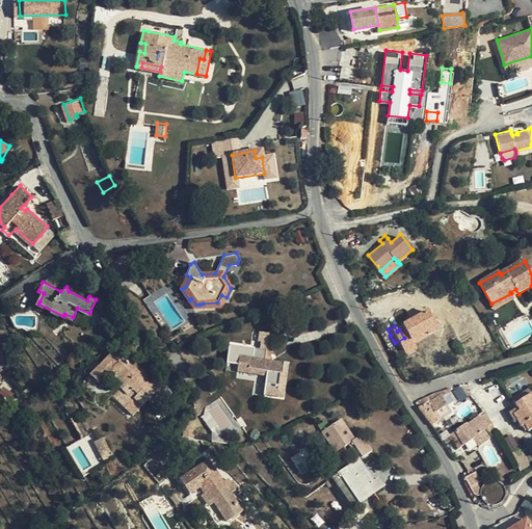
[(260,347),(255,346),(254,350),(254,355),(239,353),(238,365),(262,369),(262,374),(266,374),(264,390),(275,391),(276,381),(284,382),(285,371),(282,370),(283,366),(285,366),(288,364),(289,361),(270,358),(265,358),(266,348),(271,348),(274,332),(260,329),(259,339),(261,340),(260,347)]
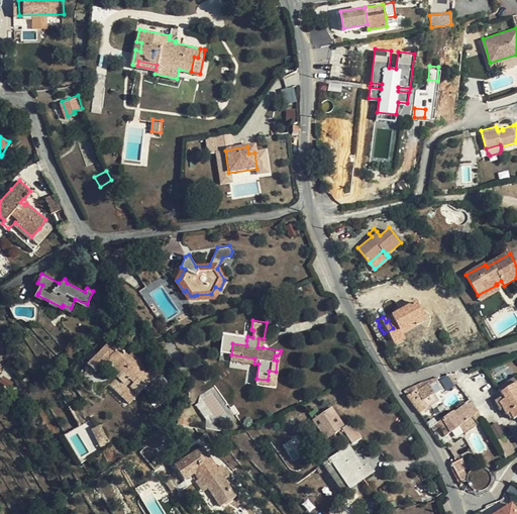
[(136,365),(140,361),(131,350),(127,354),(118,345),(116,348),(108,340),(100,348),(100,349),(87,363),(95,371),(106,360),(109,356),(128,376),(123,382),(116,376),(109,383),(129,402),(138,392),(130,385),(143,372),(136,365)]
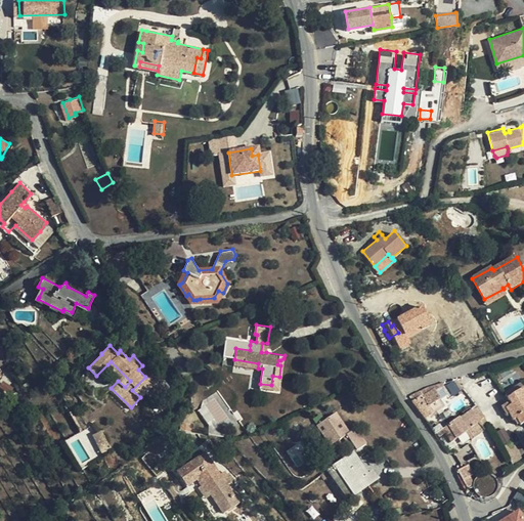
[(258,363),(234,359),(233,364),(258,368),(258,363)]
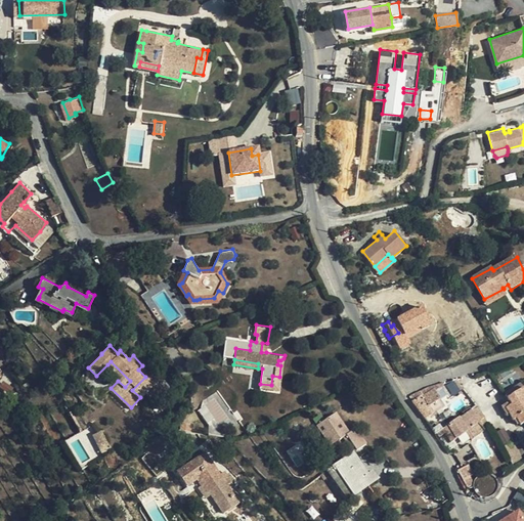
[(111,361),(107,364),(121,377),(118,381),(125,387),(130,381),(111,361)]
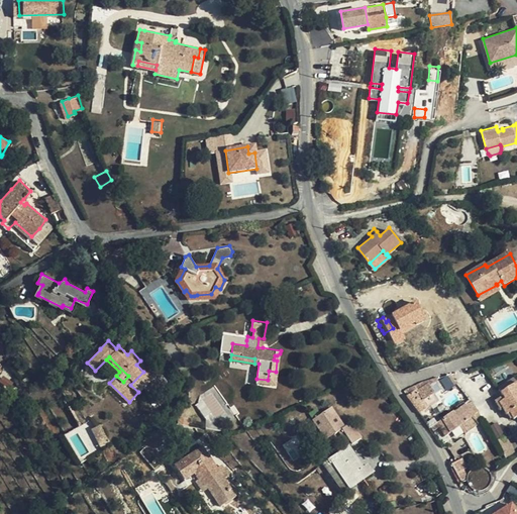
[(156,375),(140,361),(136,365),(143,372),(130,385),(138,392),(156,375)]
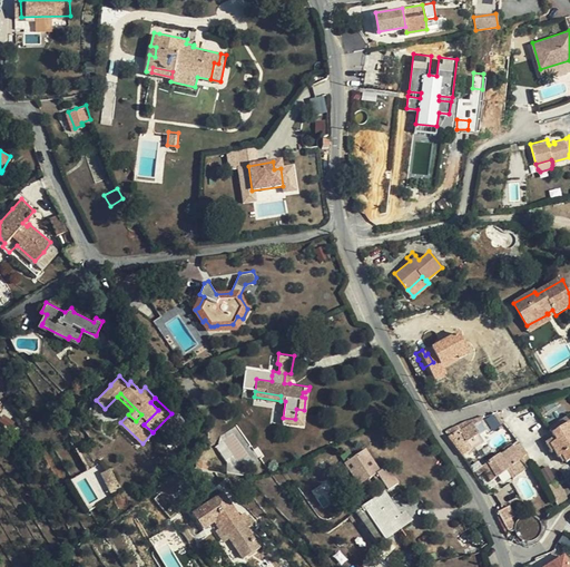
[(569,414),(550,428),(552,431),(569,419),(569,414)]
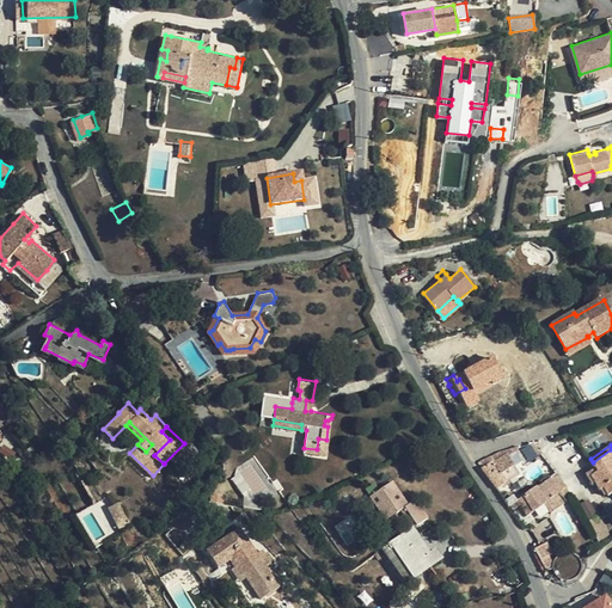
[(611,449),(593,462),(595,467),(598,471),(591,474),(594,480),(600,489),(603,486),(607,495),(611,491),(611,449)]
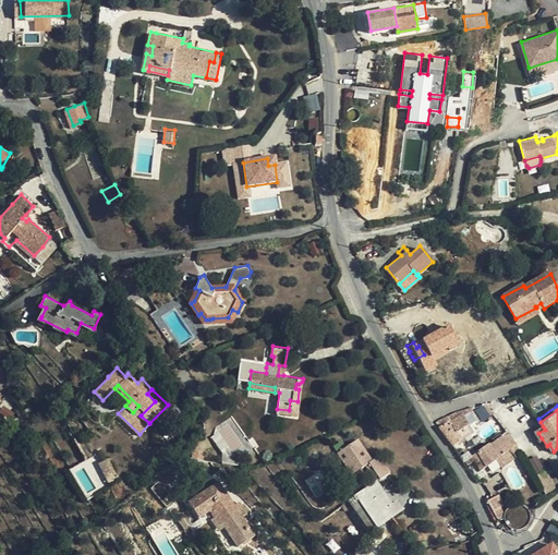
[(449,418),(438,426),(452,444),(462,438),(457,430),(469,422),(462,413),(451,420),(449,418)]
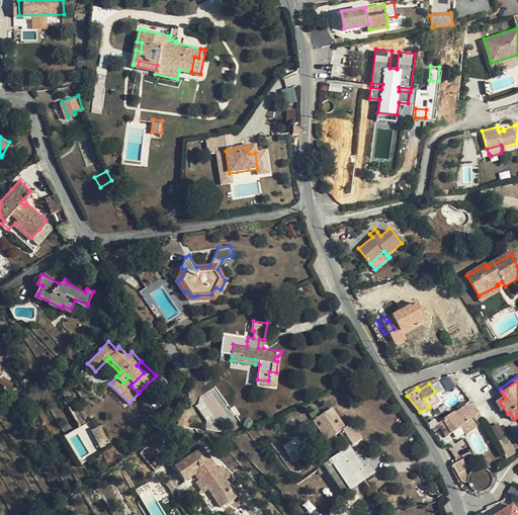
[(62,390),(66,396),(72,393),(68,385),(62,390)]
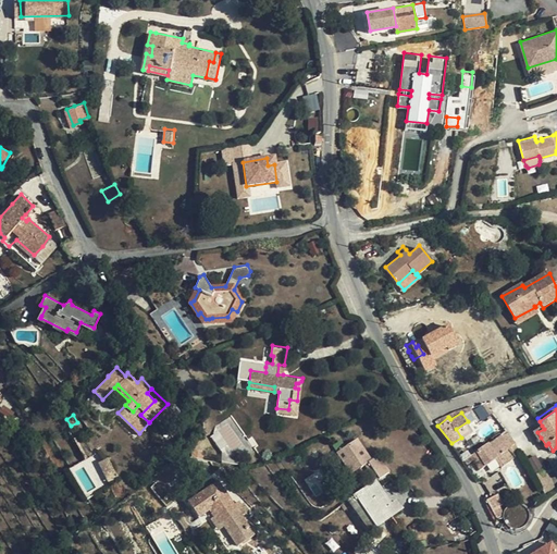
[(539,440),(541,438),(537,432),(544,429),(542,426),(534,431),(539,440)]
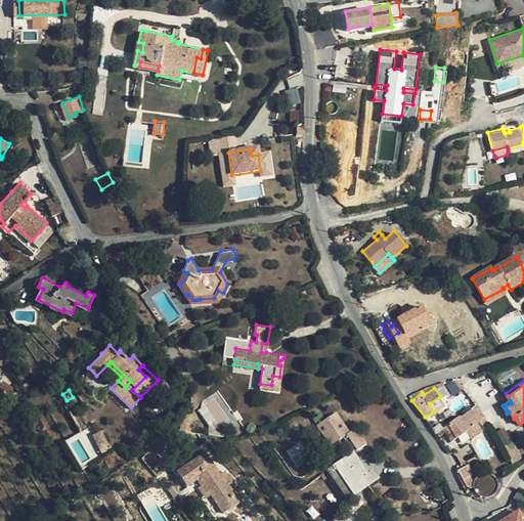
[(481,418),(473,406),(464,413),(462,410),(459,413),(460,415),(448,423),(456,436),(481,418)]
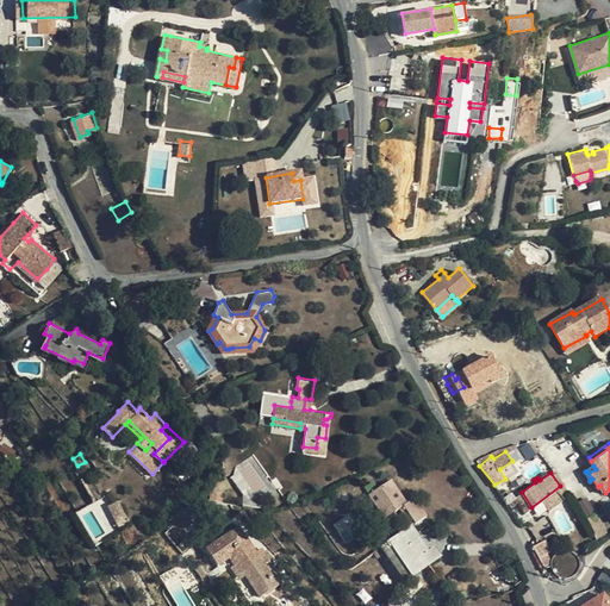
[(368,493),(377,504),(387,497),(396,510),(400,506),(403,504),(415,523),(427,514),(414,495),(406,501),(391,478),(368,493)]
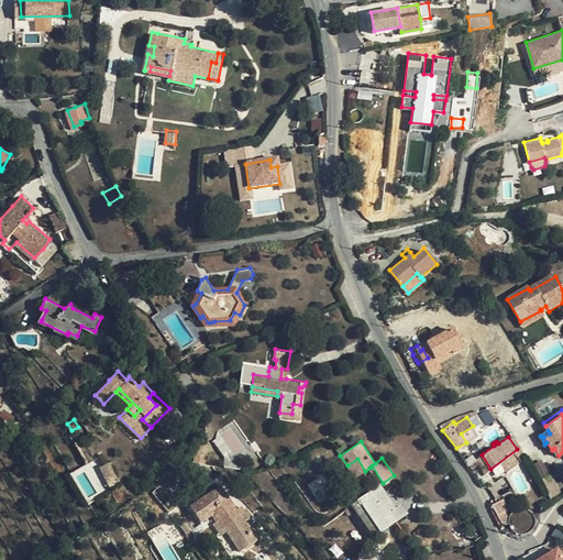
[(357,459),(348,465),(355,478),(365,471),(357,459)]
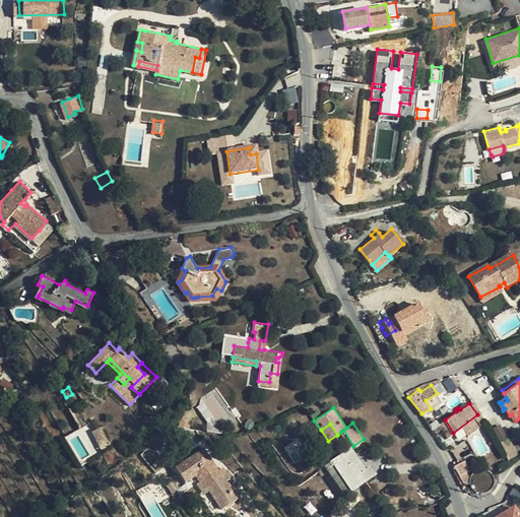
[(112,443),(102,425),(93,429),(101,443),(104,441),(107,446),(112,443)]
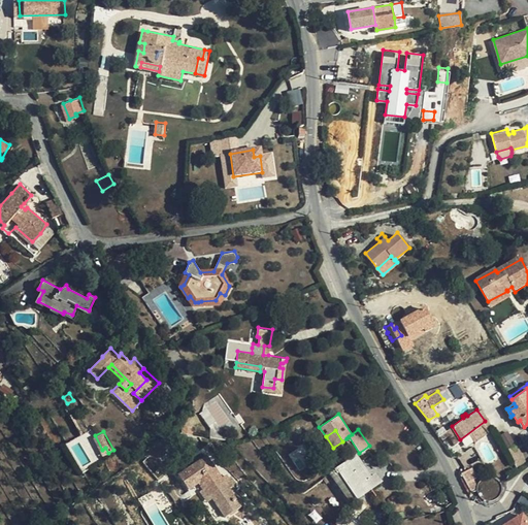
[(356,454),(356,455),(359,453),(349,436),(347,438),(356,454)]
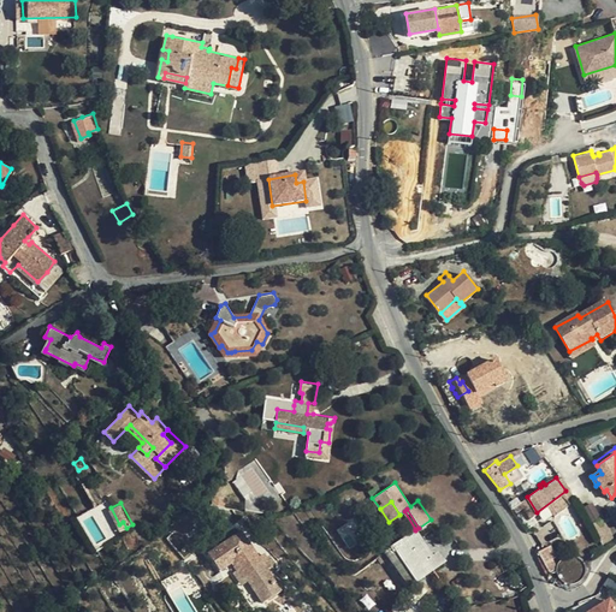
[(337,526),(349,545),(366,535),(354,515),(337,526)]
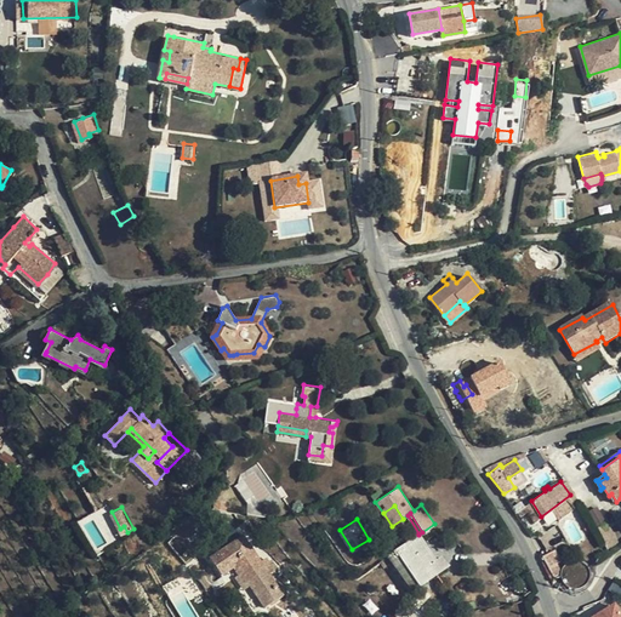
[(610,521),(602,526),(610,542),(620,537),(610,521)]
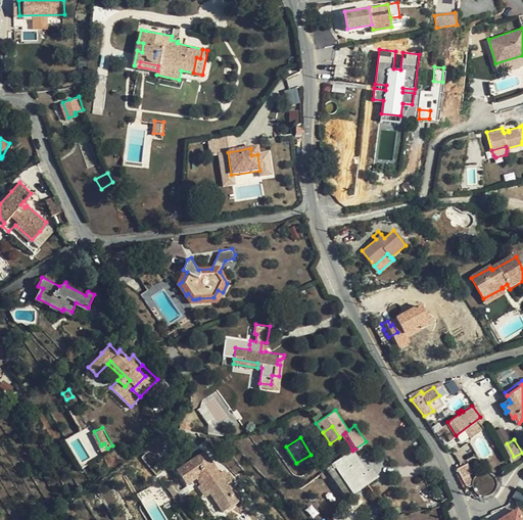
[(186,483),(196,477),(199,475),(204,483),(207,481),(212,490),(210,491),(210,492),(224,511),(239,501),(227,482),(229,481),(226,476),(228,474),(226,471),(224,468),(220,471),(205,450),(177,470),(186,483)]
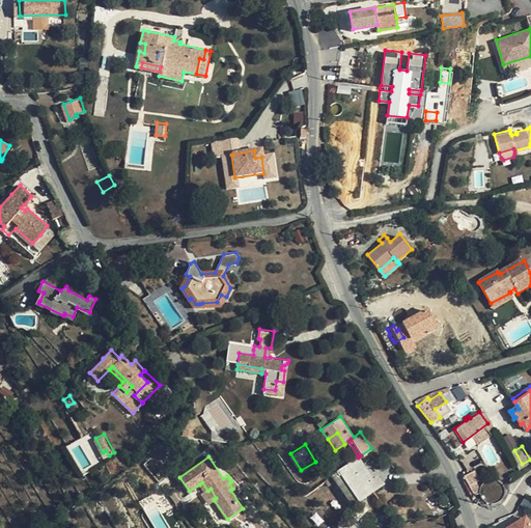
[(358,457),(358,456),(357,456),(332,474),(353,505),(355,504),(358,507),(362,505),(359,501),(382,485),(376,478),(373,481),(371,478),(358,457)]
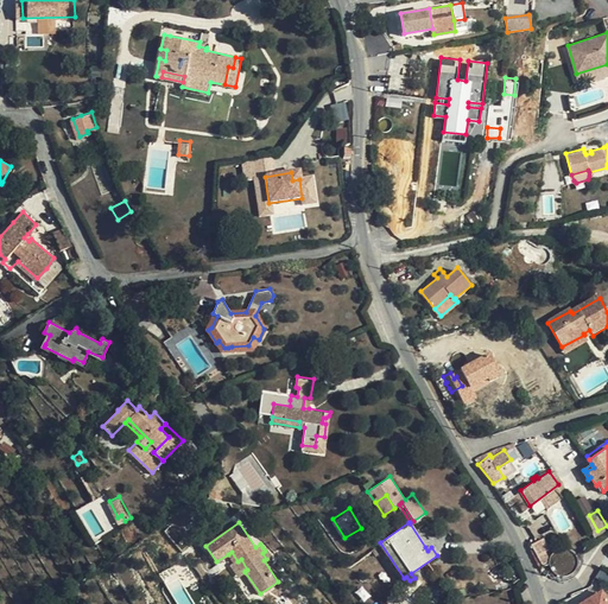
[(538,558),(550,554),(543,535),(531,540),(538,558)]
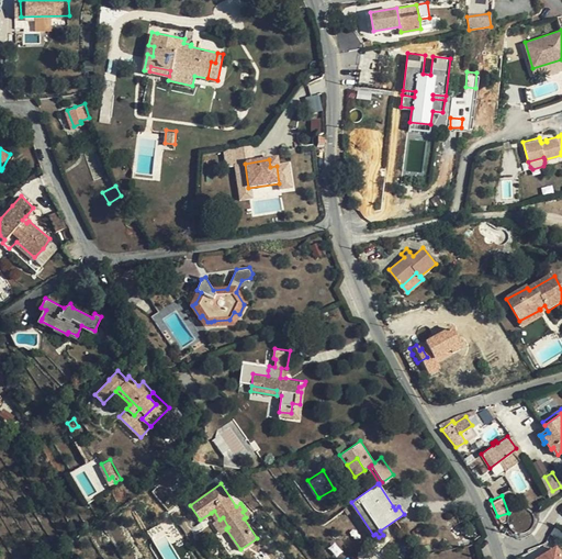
[(398,502),(393,506),(395,510),(398,506),(404,514),(407,512),(398,502)]
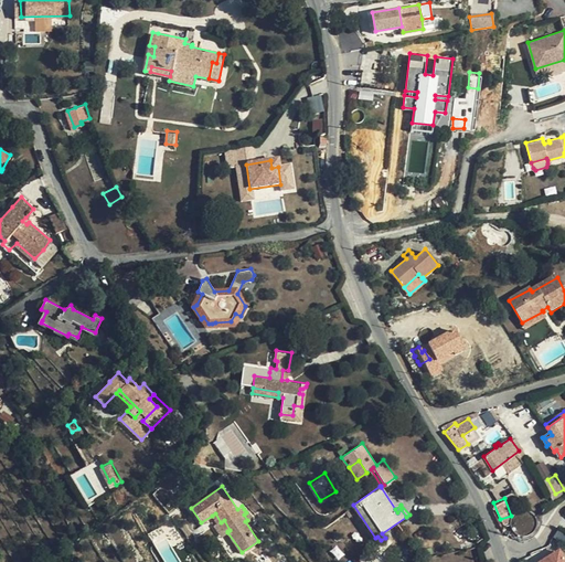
[(247,508),(244,509),(246,512),(244,515),(247,520),(253,516),(247,508)]
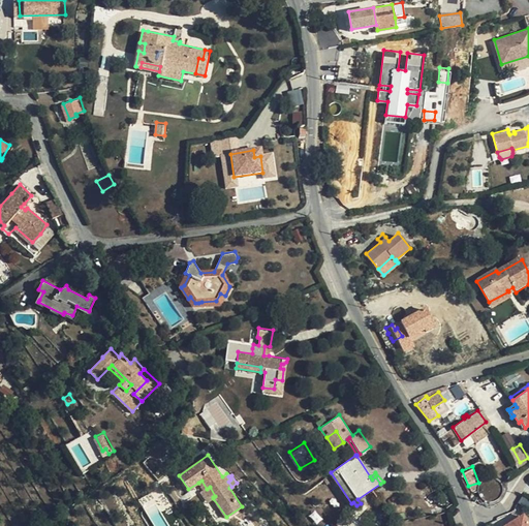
[(208,502),(213,498),(213,497),(215,496),(210,487),(207,489),(201,481),(198,483),(203,490),(200,491),(208,502)]
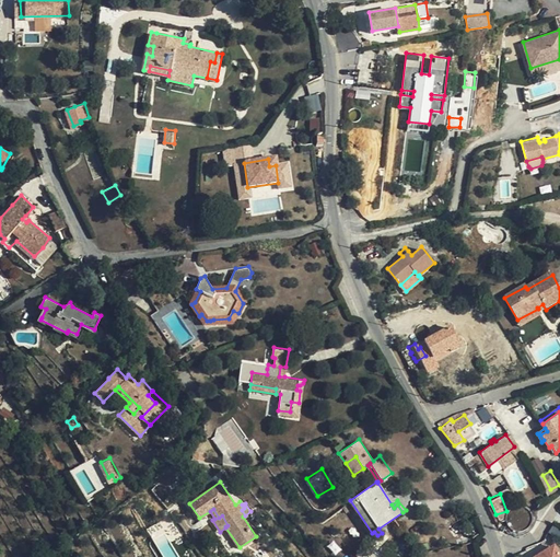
[(525,509),(509,514),(513,528),(529,522),(525,509)]
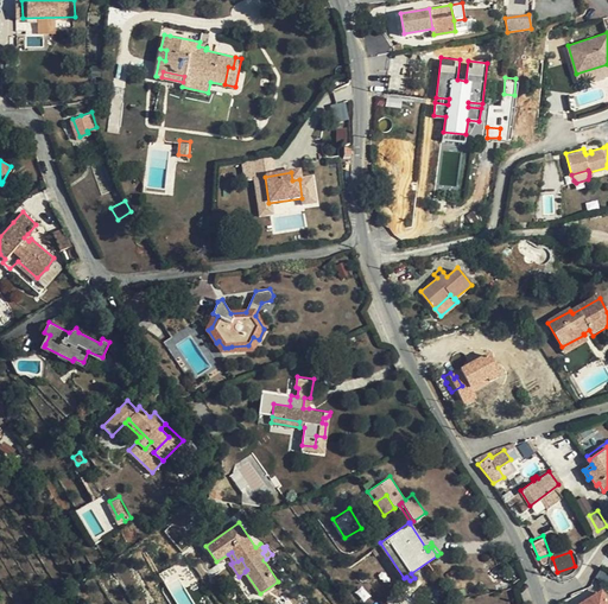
[(577,603),(607,603),(607,595),(602,585),(576,601),(577,603)]
